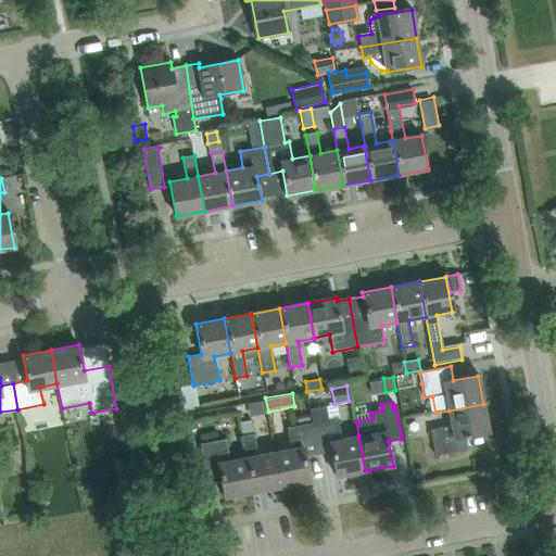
[(488,432),(483,404),(449,411),(452,427),(430,431),(434,455),(466,450),(464,437),(488,432)]
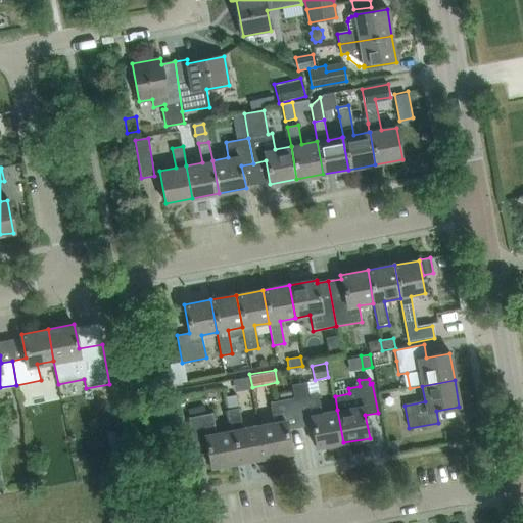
[(316,447),(343,442),(337,410),(321,413),(317,393),(308,395),(306,382),(291,384),(294,398),(299,427),(312,425),(316,447)]
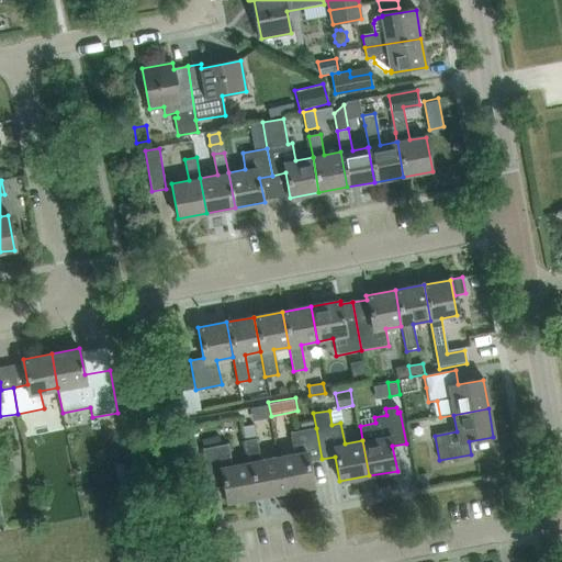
[(244,441),(257,439),(254,424),(242,427),(244,441)]
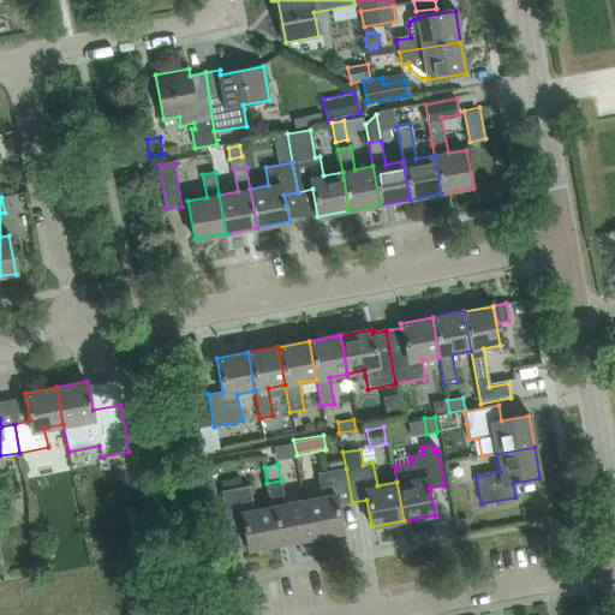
[(303,500),(310,538),(341,532),(336,506),(352,502),(346,469),(317,473),(322,496),(303,500)]
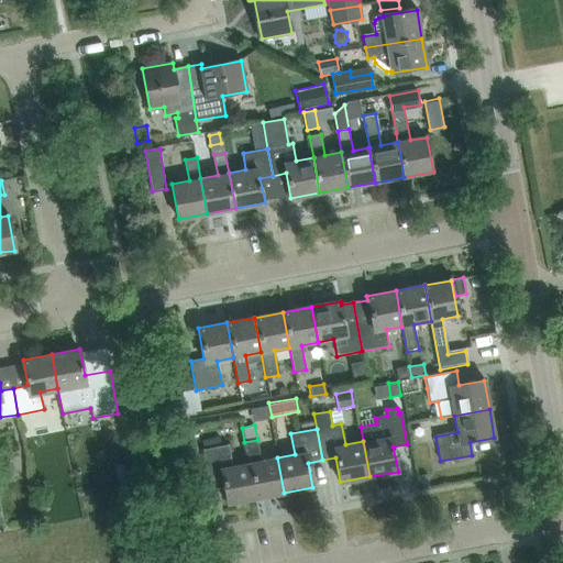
[(244,442),(249,462),(256,497),(284,493),(277,457),(261,461),(257,440),(244,442)]
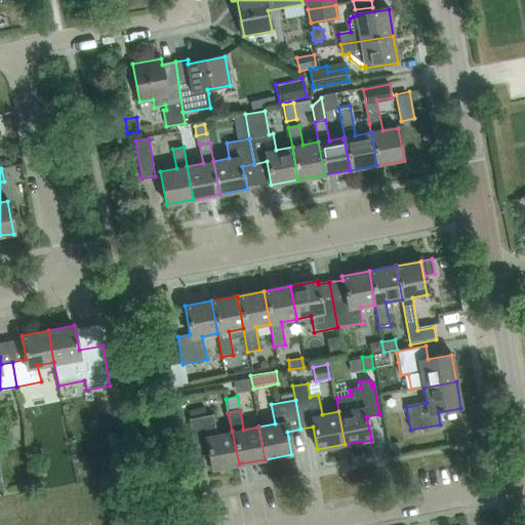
[(211,469),(239,463),(232,431),(217,434),(213,414),(189,419),(194,448),(206,446),(211,469)]
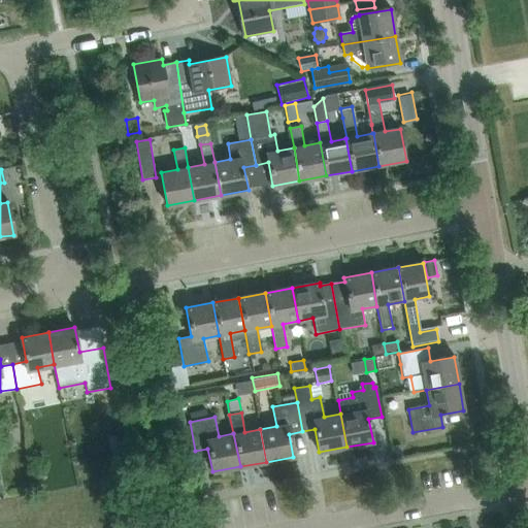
[(399,444),(391,447),(394,459),(402,457),(399,444)]
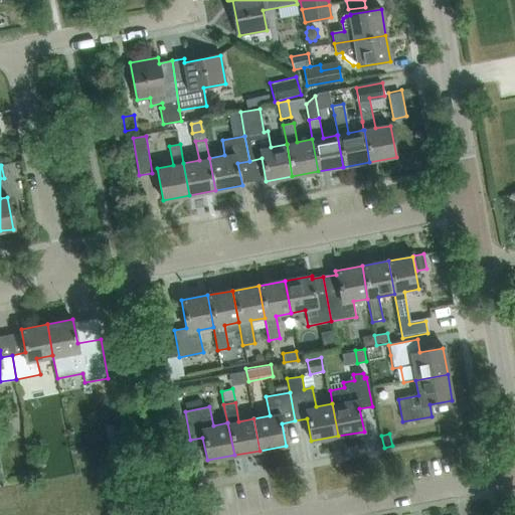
[(31,482),(29,470),(16,472),(18,484),(31,482)]
